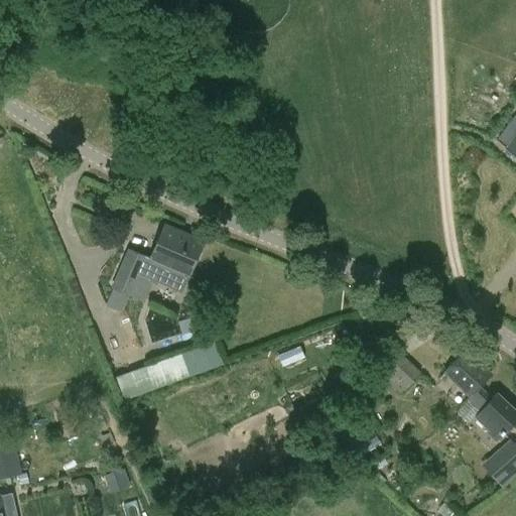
[(515,131),(504,148),(515,156),(515,131)]
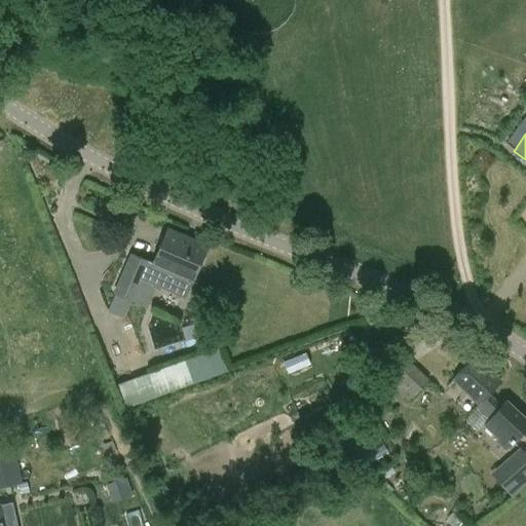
[(184,298),(191,283),(192,283),(207,248),(167,230),(153,263),(130,254),(114,294),(147,308),(156,287),(184,298)]
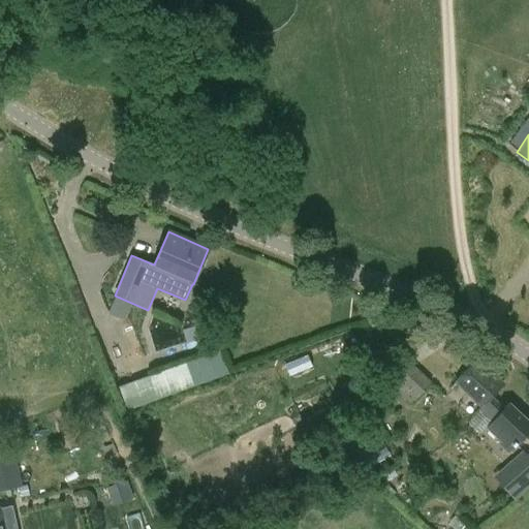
[(220,347),(119,384),(128,410),(229,373),(220,347)]
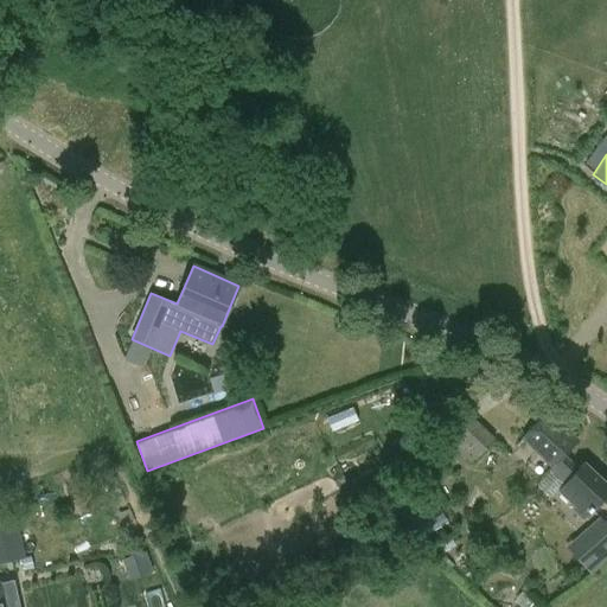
[(523,439),(551,467),(564,454),(576,441),(548,414),(523,439)]
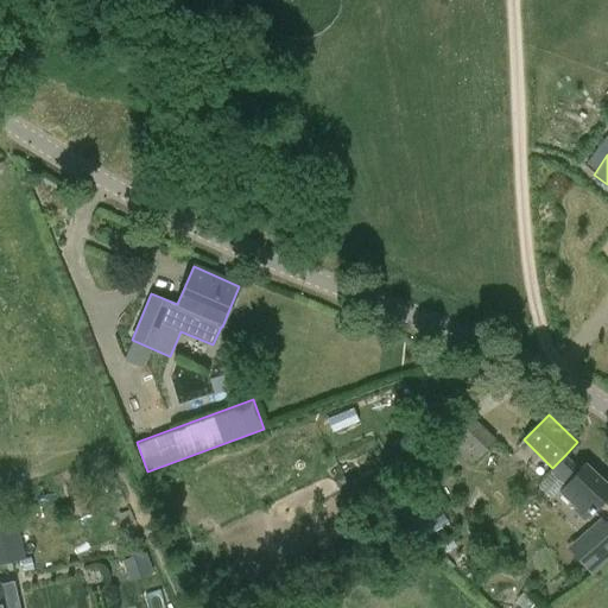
[(495,439),(474,419),(450,445),(472,466),(495,439)]
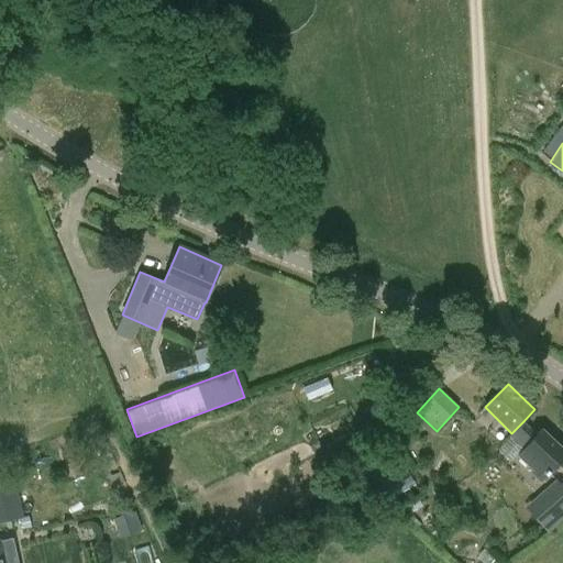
[(538,434),(523,421),(511,433),(508,438),(521,452),(520,453),(537,470),(533,474),(542,483),(562,459),(562,449),(541,430),(538,434)]
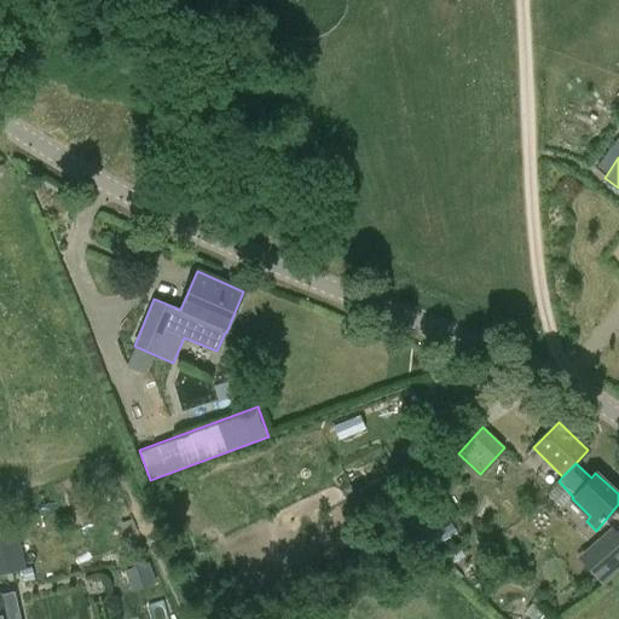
[(618,536),(617,532),(591,555),(602,567),(605,565),(614,577),(618,572),(618,536)]
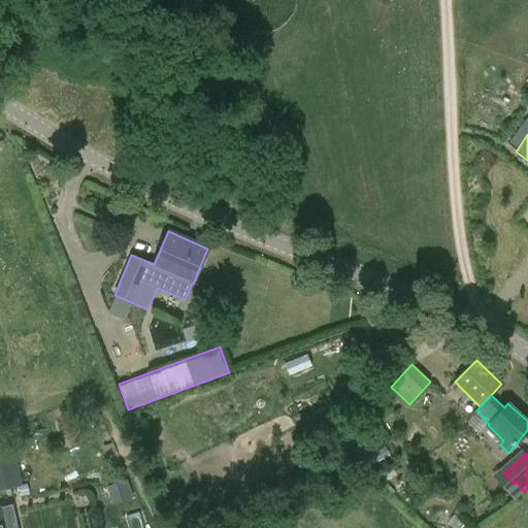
[(0,461),(0,489),(20,485),(13,459),(0,461)]
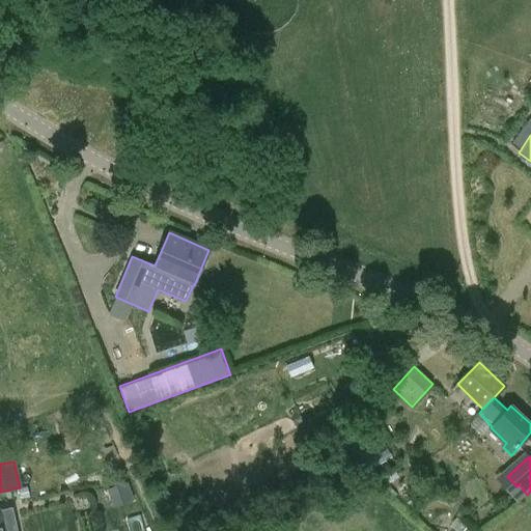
[(128,483),(107,490),(113,506),(133,500),(128,483)]
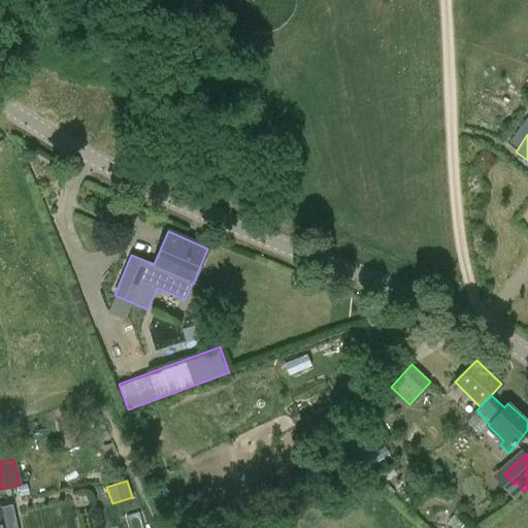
[(26,485),(20,486),(22,495),(28,494),(26,485)]
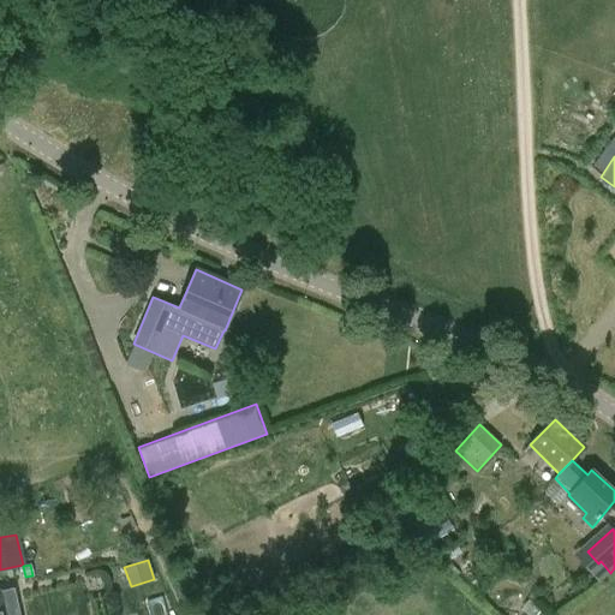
[(148,602),(151,614),(166,614),(162,598),(148,602)]
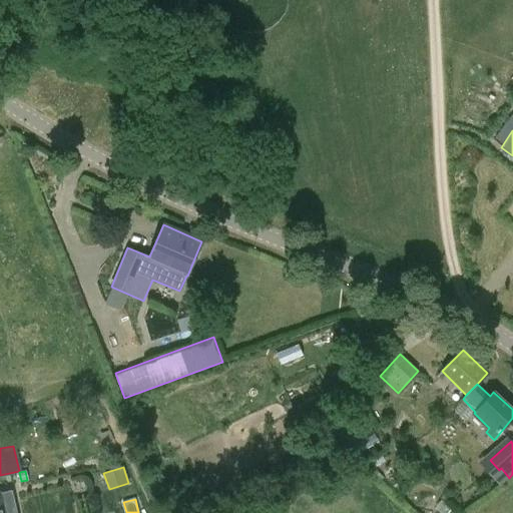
All buildings are outlined.
